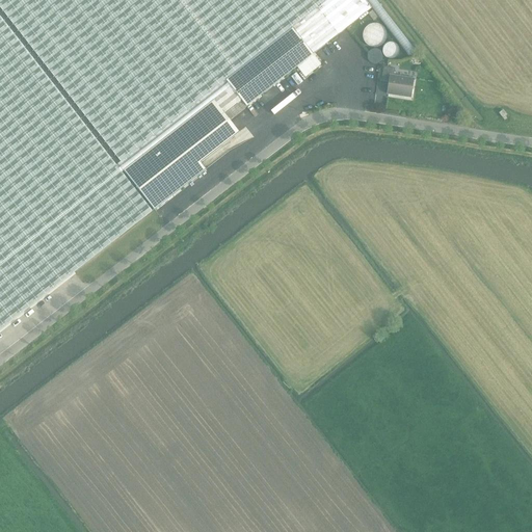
[(0,0),(0,6),(122,162),(227,80),(243,67),(328,0),(0,0)]
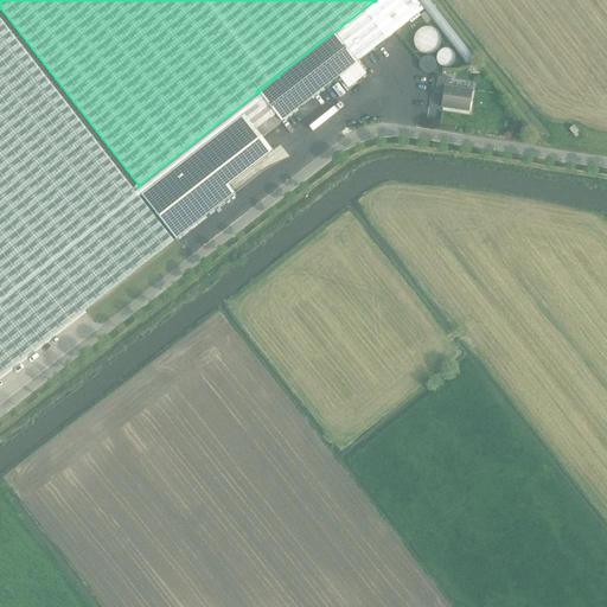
[(339,76),(358,62),(423,11),(415,0),(375,0),(278,76),(259,91),(275,114),(281,122),(339,76)]
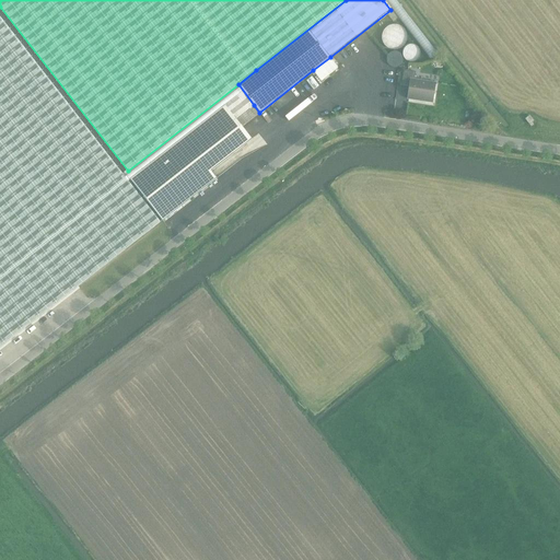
[(398,19),(392,11),(388,14),(394,22),(398,19)]
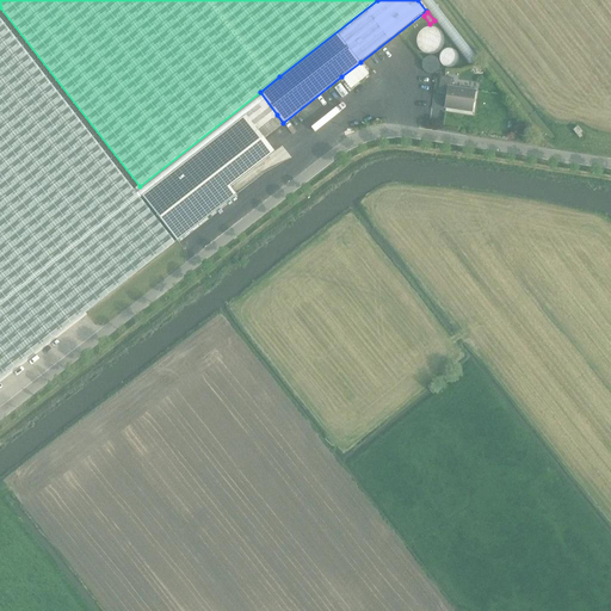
[(258,130),(277,115),(260,92),(140,186),(135,190),(0,18),(0,380),(176,244),(141,198),(142,197),(246,116),(258,130)]
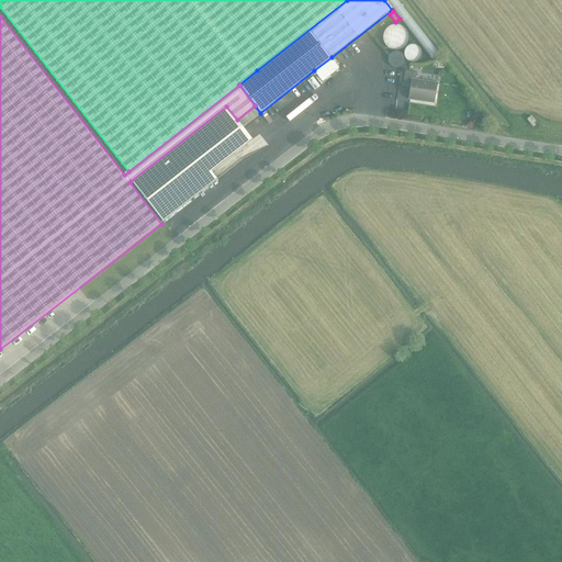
[(339,68),(332,57),(314,70),(323,81),(339,68)]
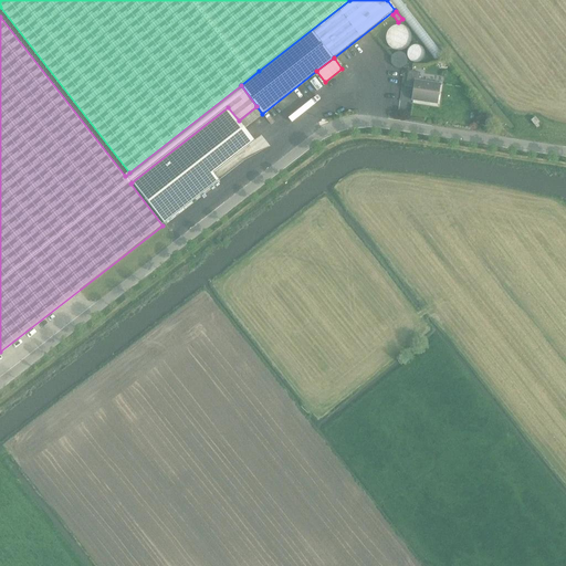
[(413,87),(411,101),(420,102),(420,100),(437,102),(439,84),(419,81),(420,73),(408,71),(406,86),(413,87)]
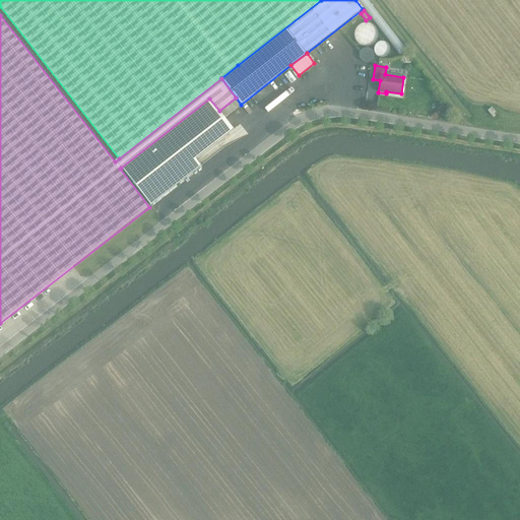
[(290,83),(296,79),(289,71),(284,75),(290,83)]
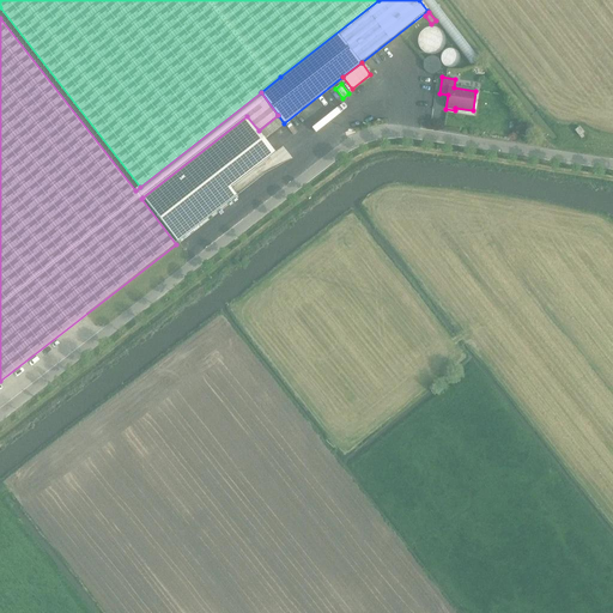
[(275,153),(259,131),(247,116),(143,198),(178,242),(237,196),(231,188),(275,153)]
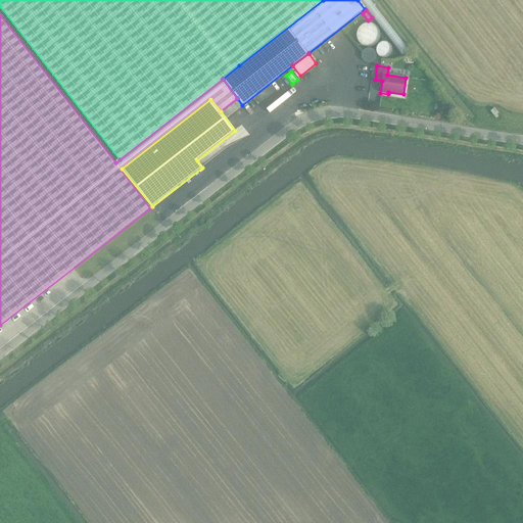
[(494,108),(490,111),(494,116),(498,113),(494,108)]
